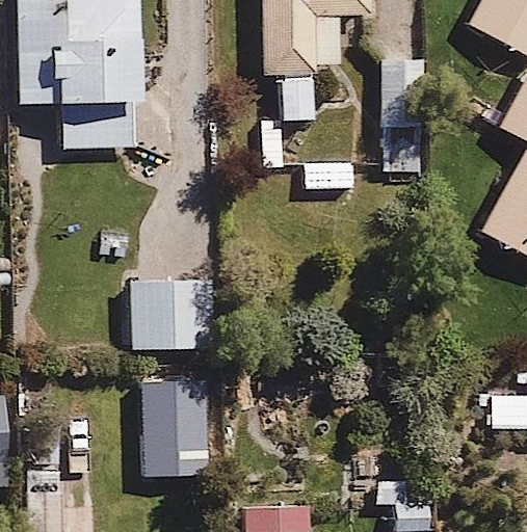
[(16,0),(19,105),(62,104),(63,149),(141,147),(138,0),(16,0)]
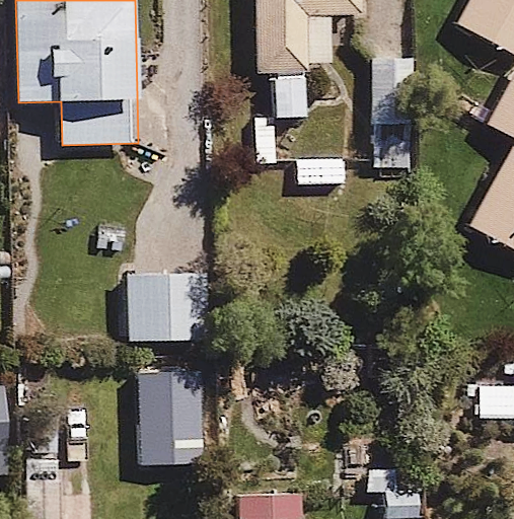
[(276,69),(276,117),(307,116),(307,65),(332,65),(332,14),(364,14),(363,0),(255,0),(257,69),(276,69)]
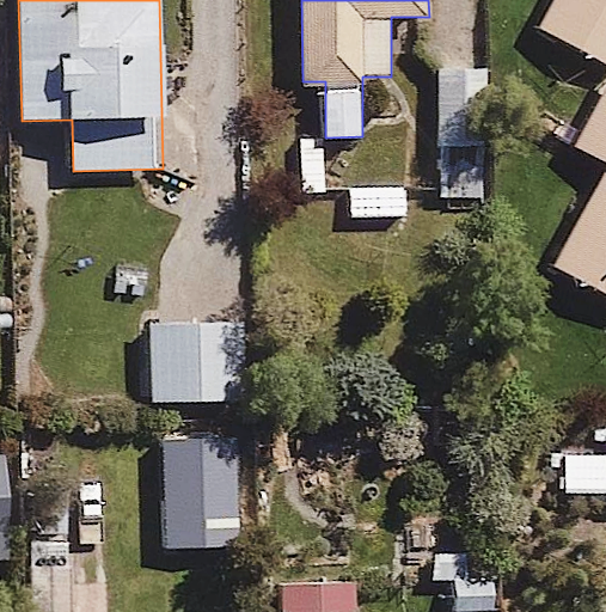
[(605,0),(554,0),(539,25),(605,65),(605,90),(574,144),(605,163),(605,0)]
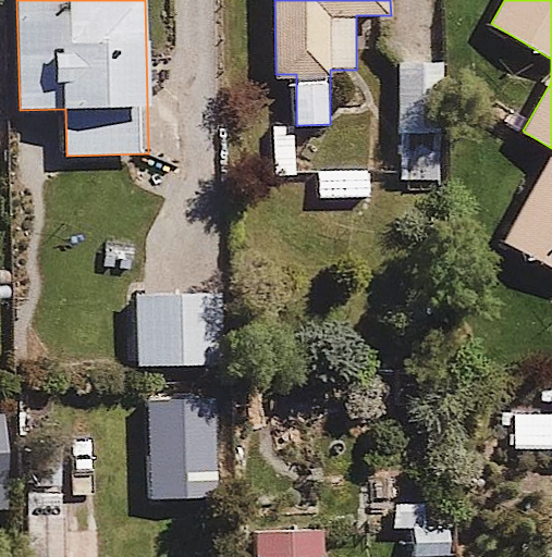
[(433,59),(399,61),(401,126),(437,125),(433,59)]
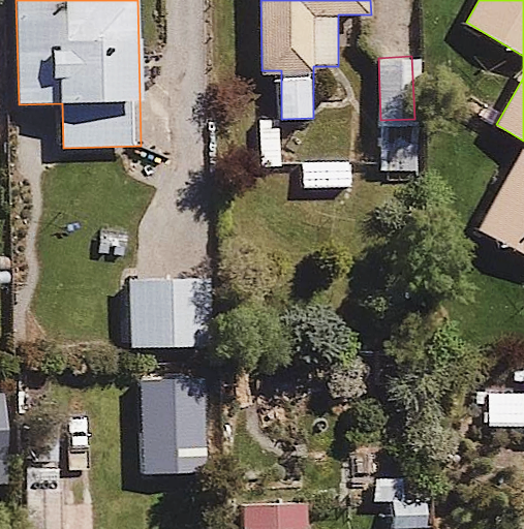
[(523,150),(476,226),(523,254),(523,150)]
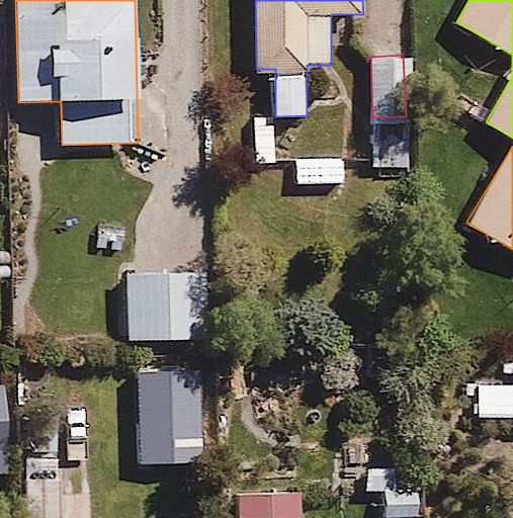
[(345,159),(297,160),(297,183),(345,183),(345,159)]
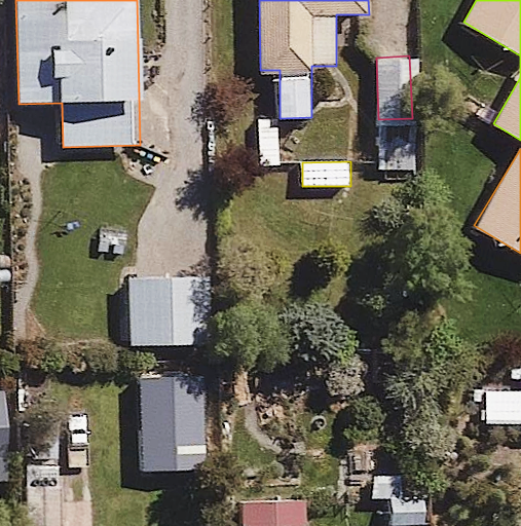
[(208,275),(128,279),(132,346),(211,342),(208,275)]
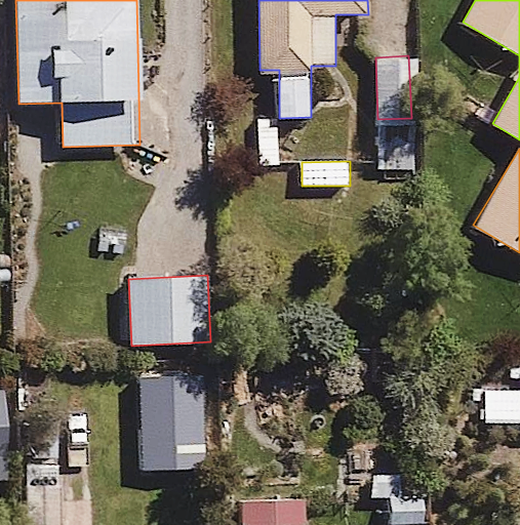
[(63,524),(62,461),(25,462),(25,524),(63,524)]
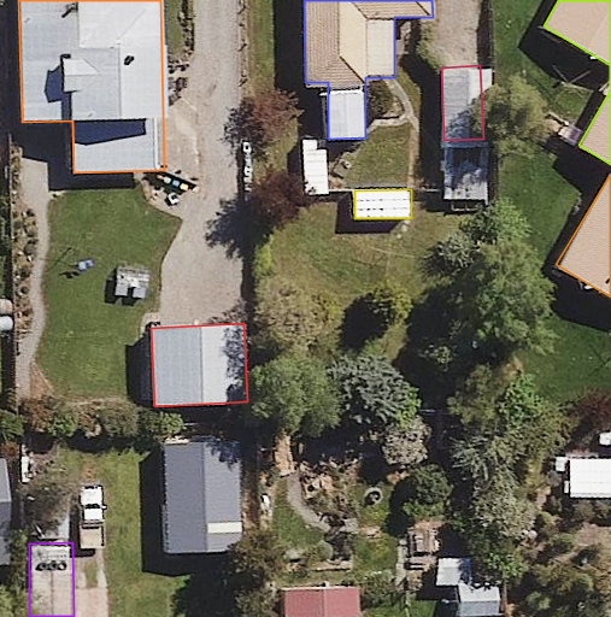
[(358,616),(358,585),(286,587),(286,616),(358,616)]
